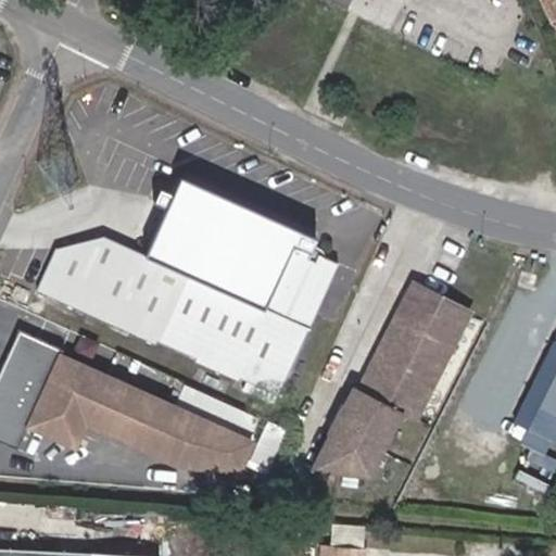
[(555,0),(540,0),(555,32),(555,0)]
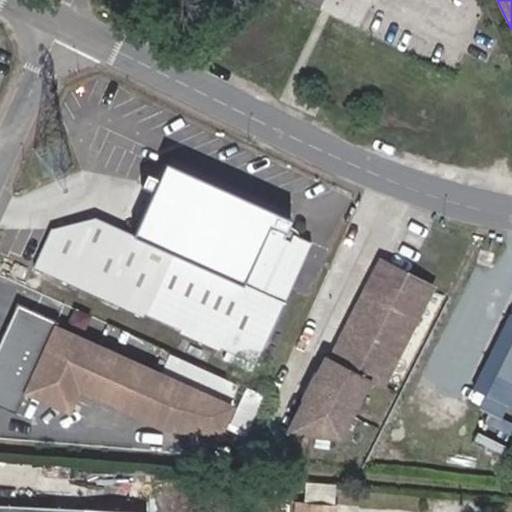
[(261,358),(311,242),(294,235),(292,240),(285,237),(287,232),(286,231),(291,219),(165,163),(158,178),(147,173),(141,187),(152,192),(133,235),(101,222),(55,231),(38,269),(139,313),(147,317),(150,310),(185,325),(198,330),(194,338),(209,344),(212,337),(224,341),(261,358)]
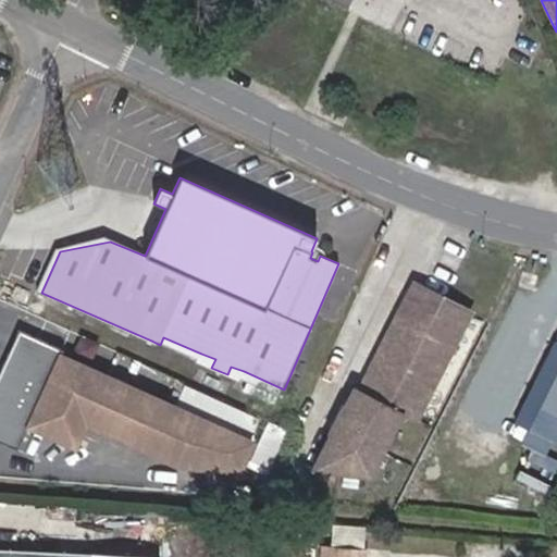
[(320,256),(312,252),(310,258),(318,261),(320,256)]
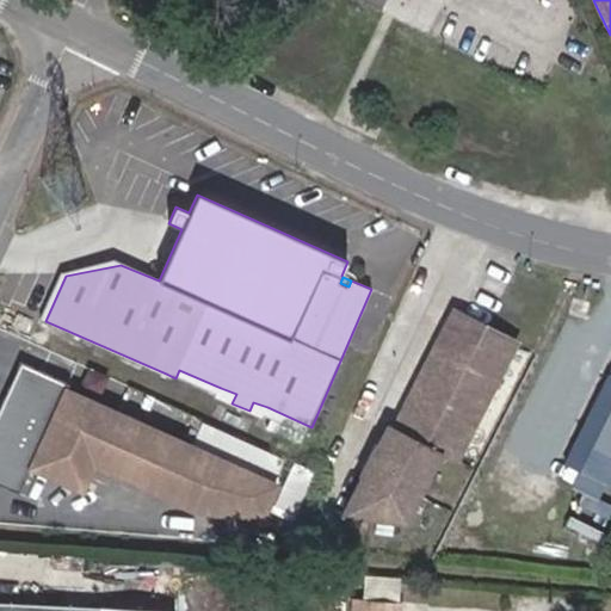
[(516,340),(455,309),(397,426),(392,423),(345,513),(407,522),(444,450),(458,457),(516,340)]
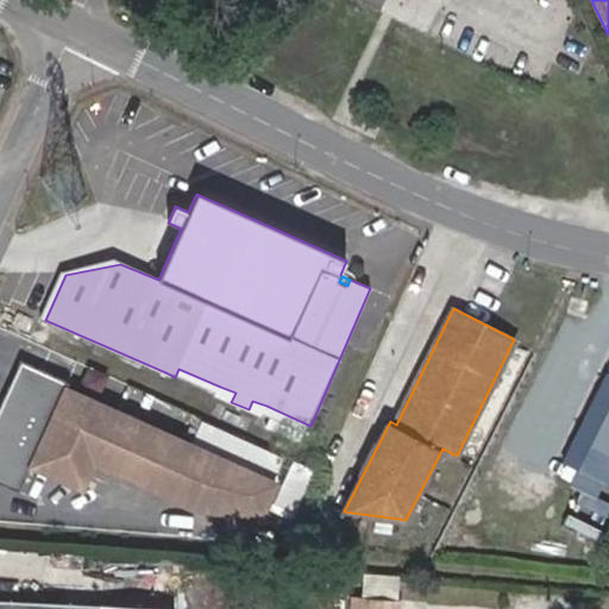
[(20,360),(0,405),(0,484),(18,494),(30,466),(80,489),(92,463),(193,509),(265,503),(275,482),(66,388),(68,383),(20,360)]
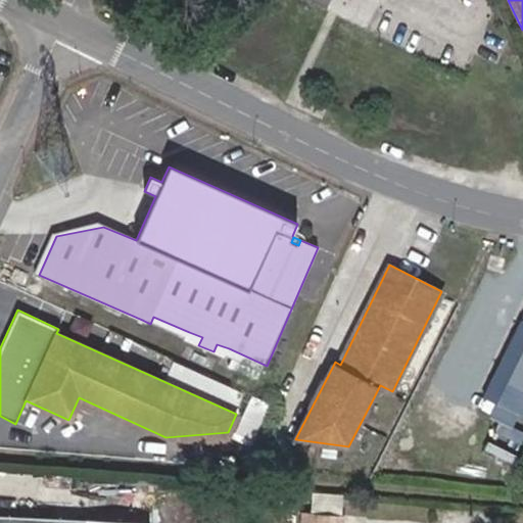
[(202,337),(189,332),(186,340),(198,345),(202,337)]
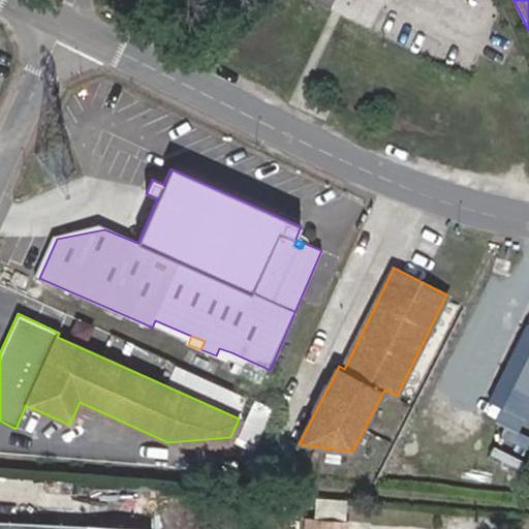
[(219,348),(216,355),(228,361),(231,352),(219,348)]
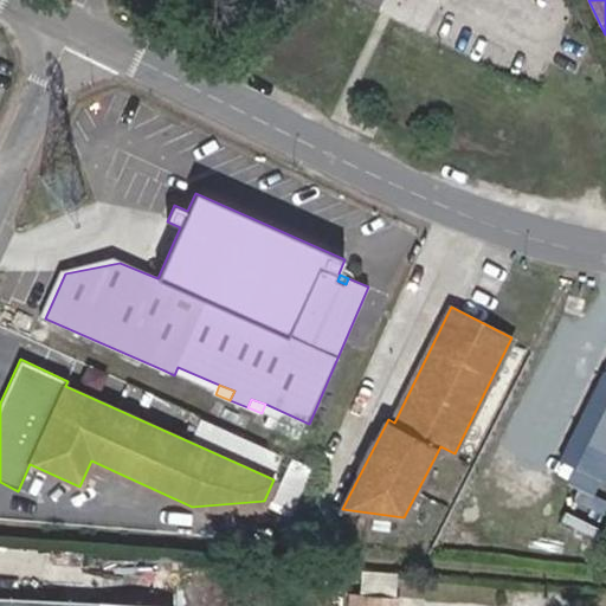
[(605,406),(575,466),(605,483),(605,406)]
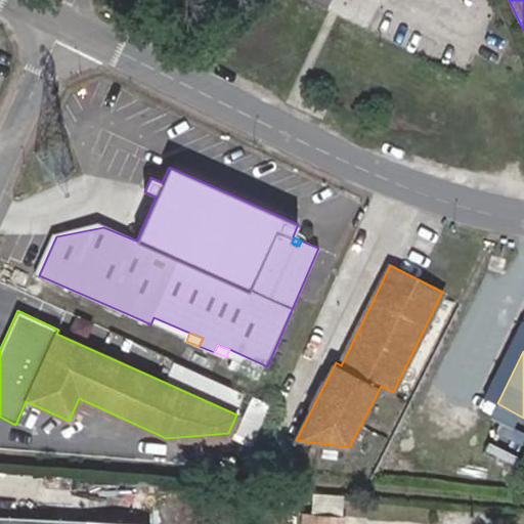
[(170,375),(238,404),(245,389),(176,359),(170,375)]
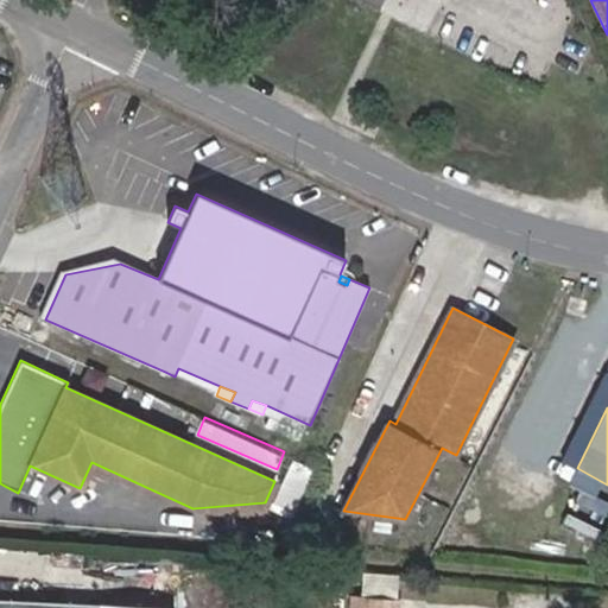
[(365,591),(401,591),(401,569),(365,570),(365,591)]
